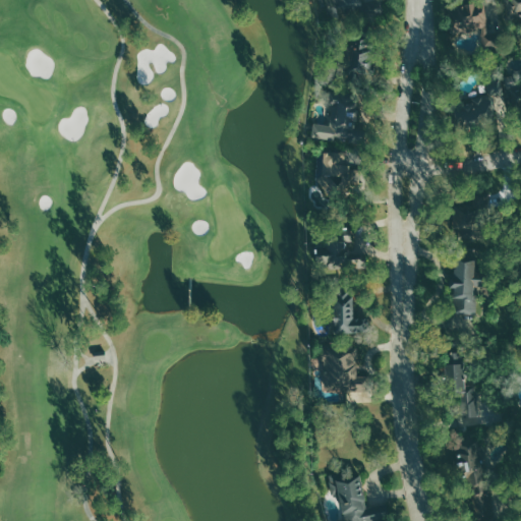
[(333,0),(335,7),(340,5),(343,14),(355,11),(357,19),(386,12),(382,0),(366,0),(362,1),(361,0),(333,0)]
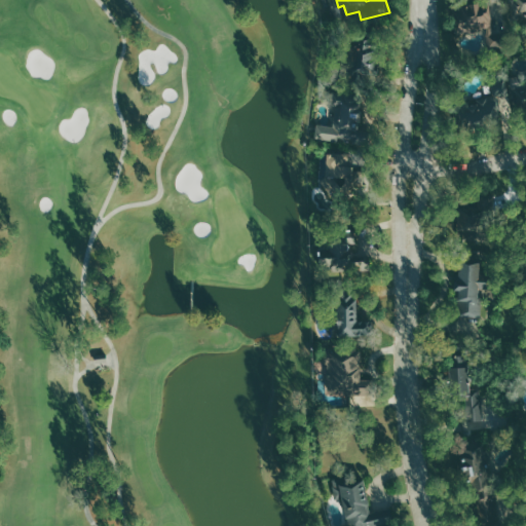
[(525,16),(525,0),(511,0),(515,20),(525,16)]
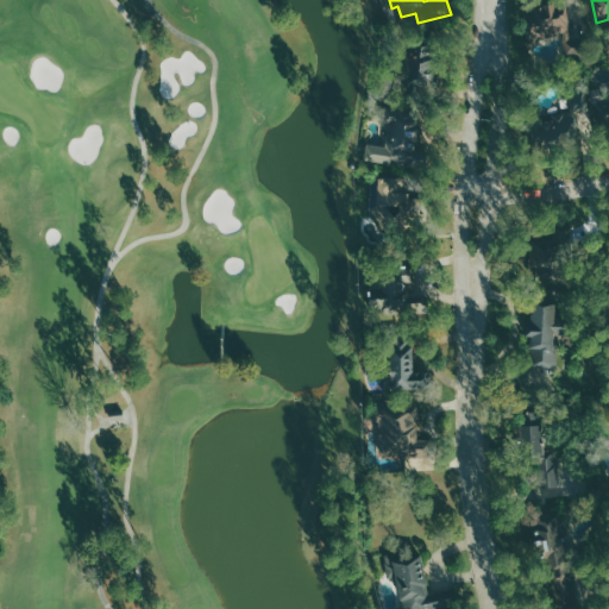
[(532,39),(562,32),(565,55),(575,52),(564,2),(526,11),(532,39)]
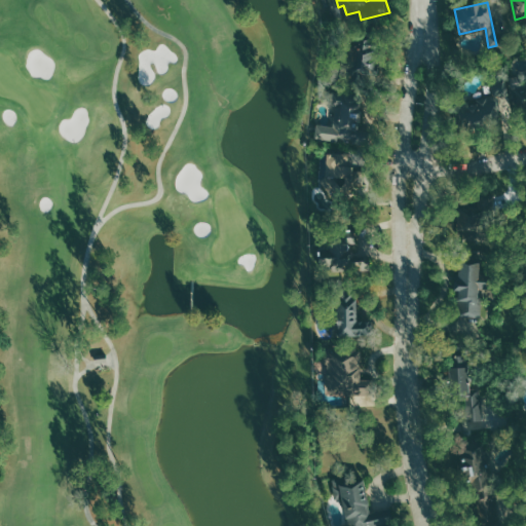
[(374,77),(370,41),(347,44),(351,80),(374,77)]
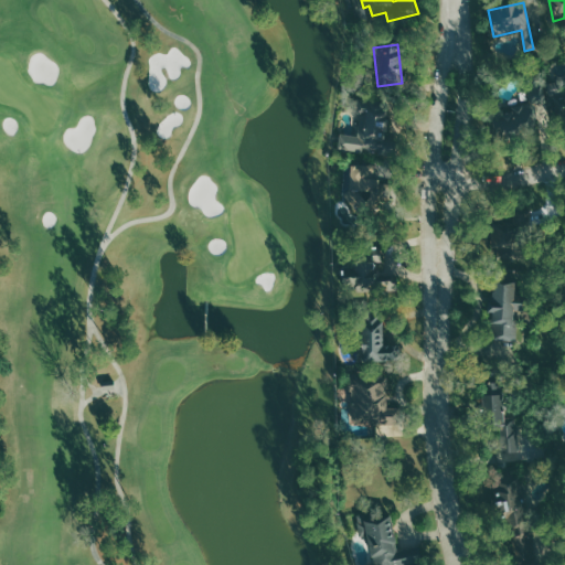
[(511,104),(512,110),(492,112),(494,134),(536,129),(533,102),(511,104)]
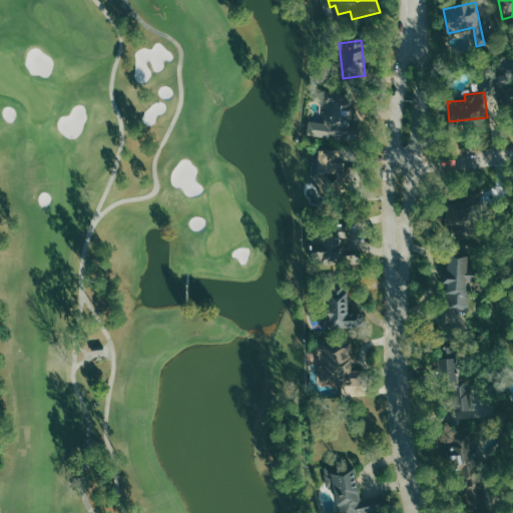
[(308,134),(339,138),(341,126),(350,127),(353,100),(329,97),(326,122),(309,120),(308,134)]
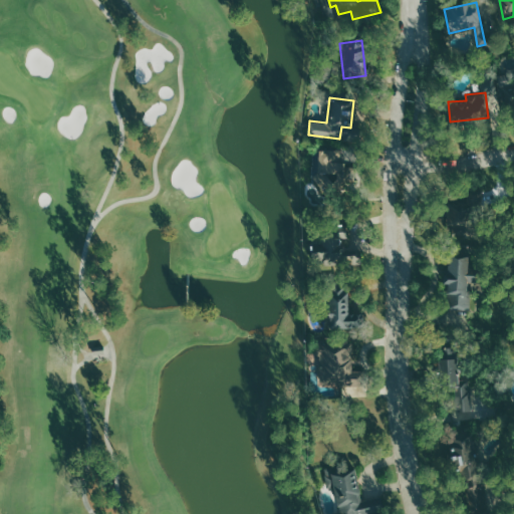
[(342,175),(341,150),(314,151),(314,176),(342,175)]
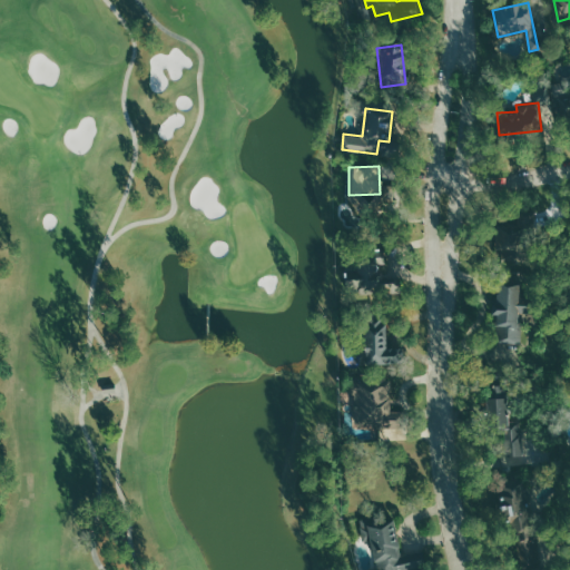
[(517,256),(522,224),(500,220),(494,253),(517,256)]
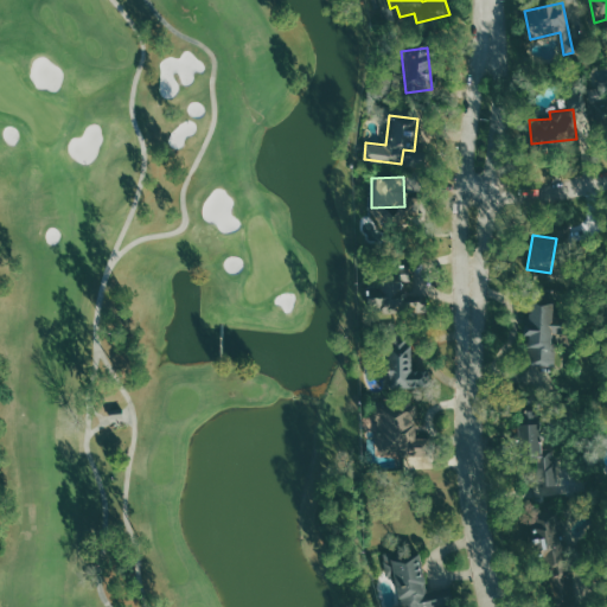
[(555,301),(528,301),(528,336),(531,336),(531,364),(555,364),(555,301)]
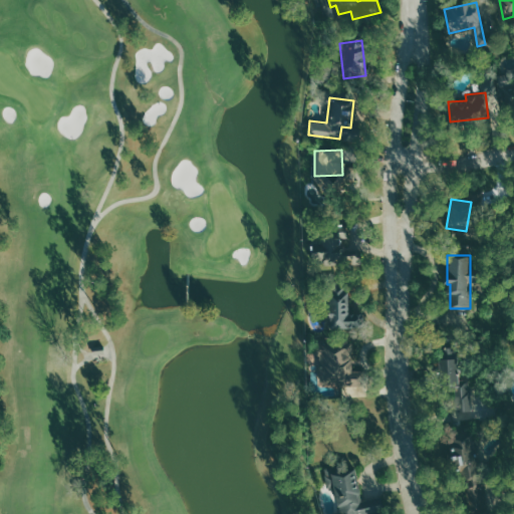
[(356,326),(356,314),(347,315),(346,290),(327,291),(329,327),(356,326)]
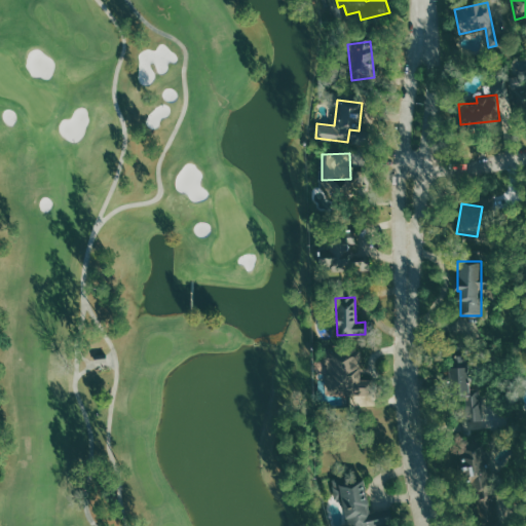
[(333,396),(365,388),(357,346),(324,353),(333,396)]
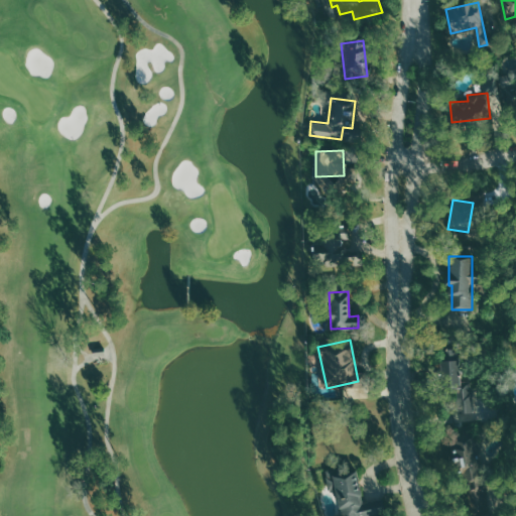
[(459,348),(441,349),(442,392),(456,391),(458,420),(475,419),(473,382),(461,382),(459,348)]
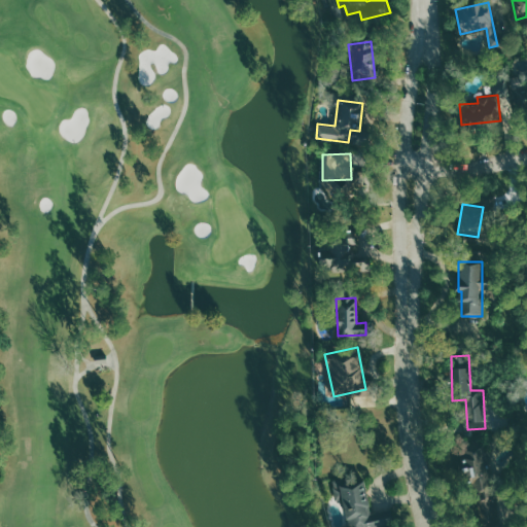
[(502,520),(489,478),(502,473),(497,459),(486,463),(480,444),(457,451),(467,483),(469,482),(484,526),(502,520)]
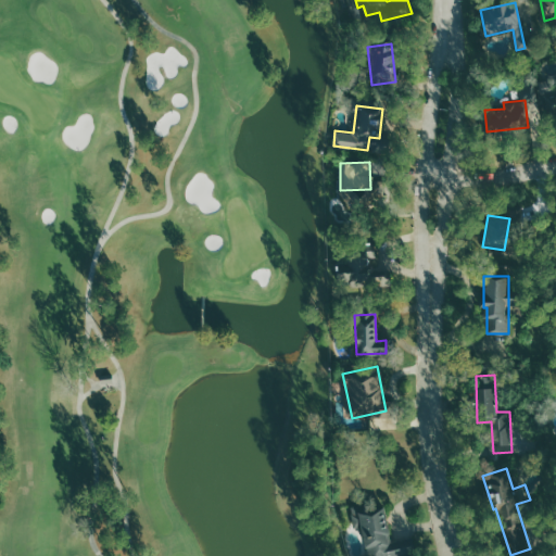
[(390,542),(384,506),(352,510),(354,528),(364,527),(367,555),(400,555),(413,554),(411,539),(390,542)]
